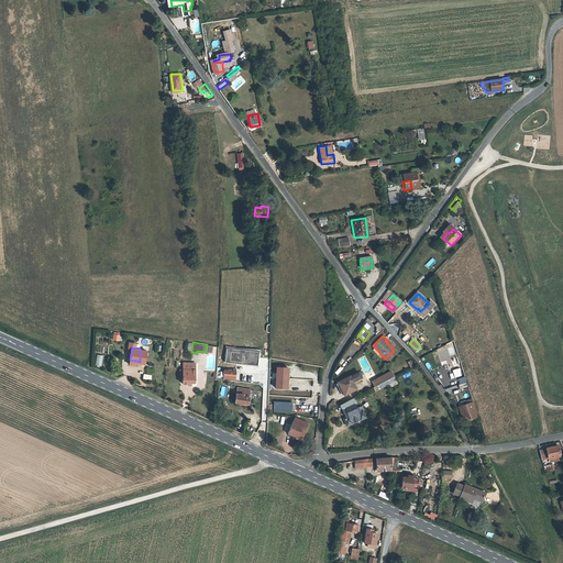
[(232,351),(230,362),(257,365),(258,354),(232,351)]
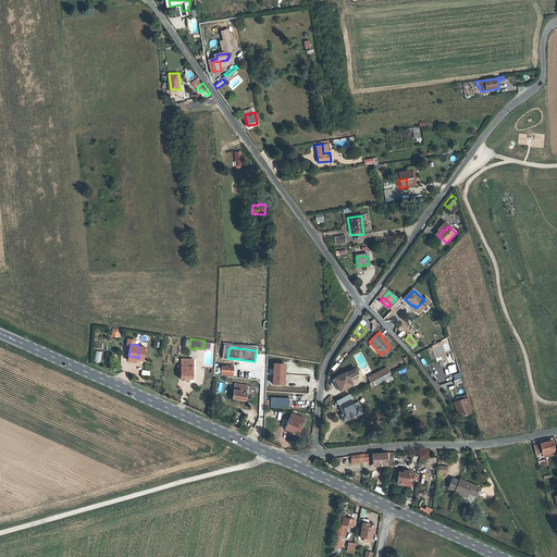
[(100,363),(103,353),(97,350),(94,361),(100,363)]
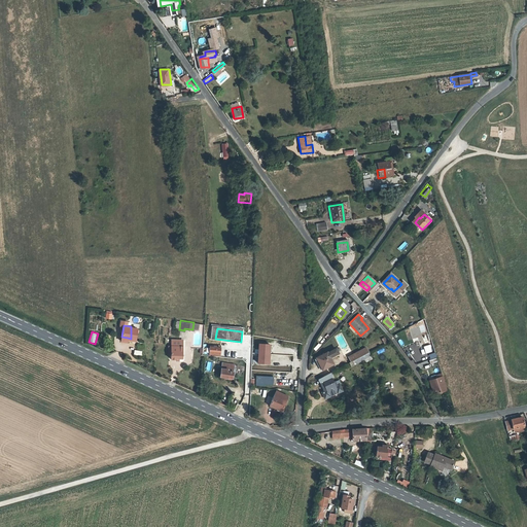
[(422,332),(418,335),(422,345),(426,343),(422,332)]
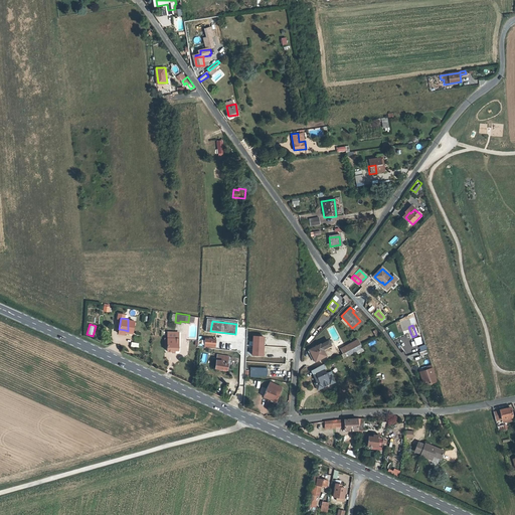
[(252,334),(251,353),(262,354),(263,335),(252,334)]
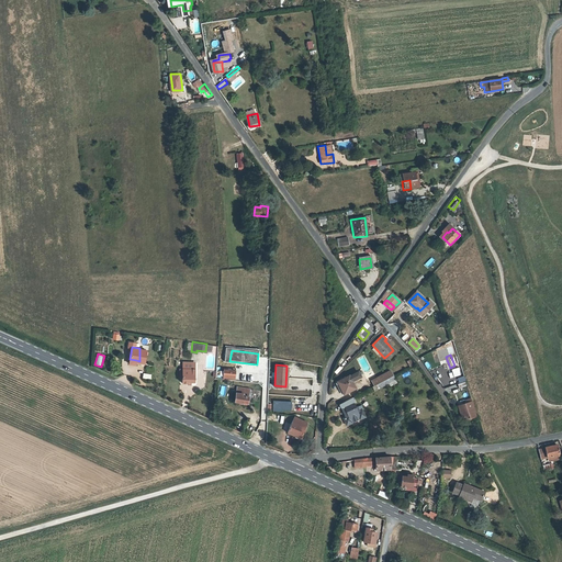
[(194,370),(194,367),(183,367),(182,369),(182,383),(188,383),(188,381),(194,382),(195,370),(194,370)]
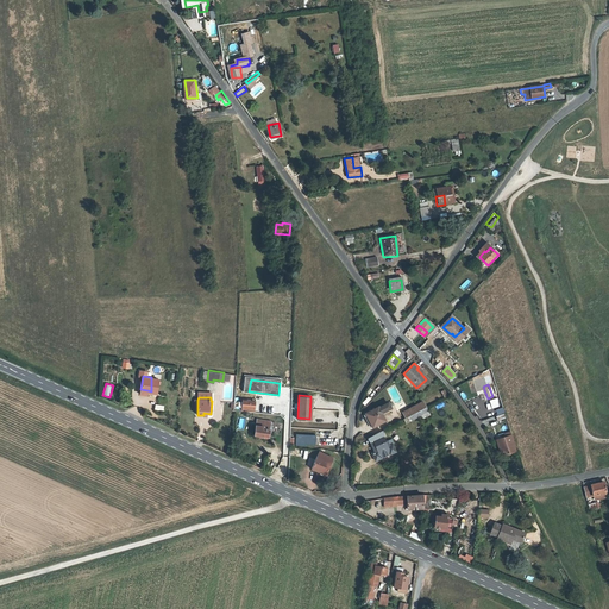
[(402,412),(405,418),(425,407),(421,401),(402,412)]
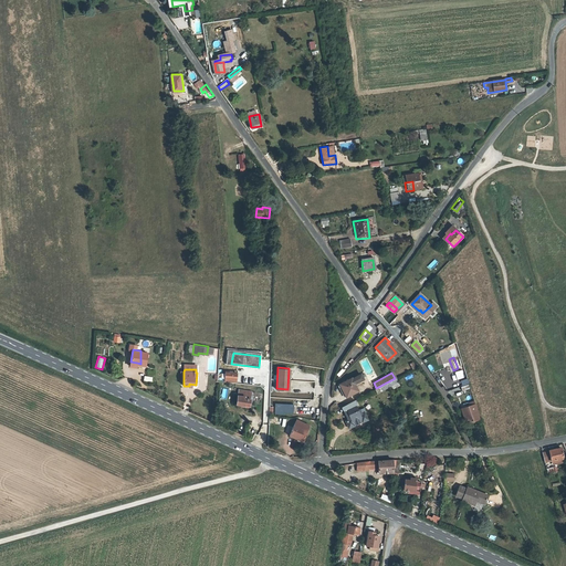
[(359,379),(357,374),(338,384),(345,396),(357,390),(354,383),(359,379)]
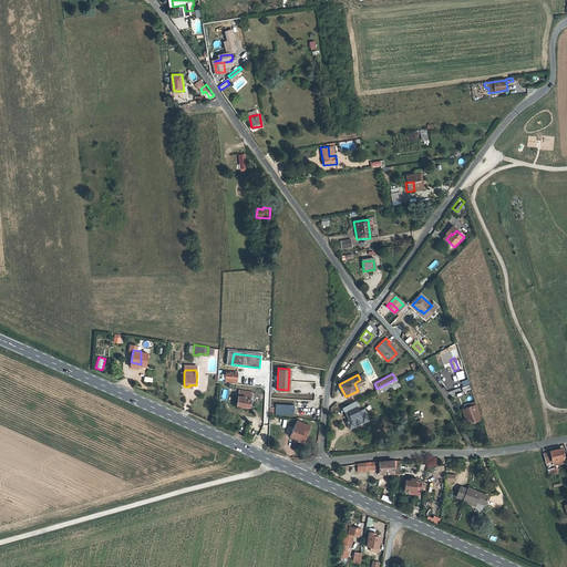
[(395,379),(377,389),(375,390),(377,394),(398,383),(395,379)]
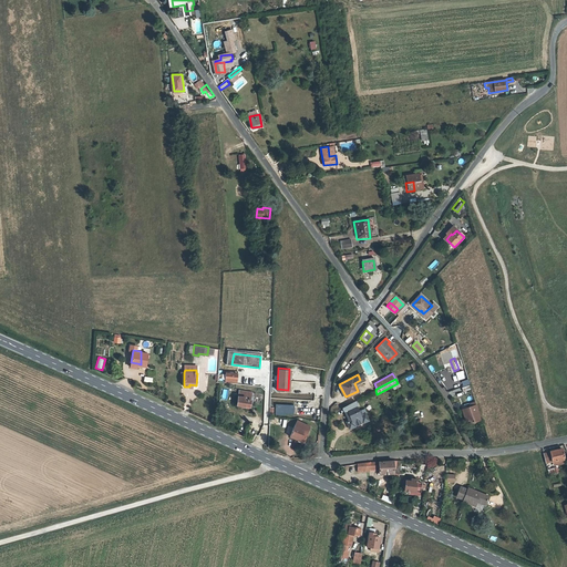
[(238,390),(236,404),(249,406),(251,392),(238,390)]
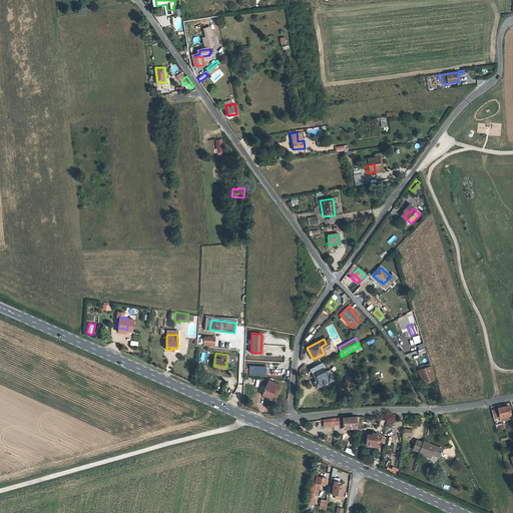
[(309,370),(311,372),(313,371),(318,379),(316,380),(314,382),(315,386),(317,388),(321,386),(321,385),(327,381),(328,382),(333,379),(330,373),(328,374),(326,371),(324,372),(322,368),(323,367),(321,363),(309,370)]
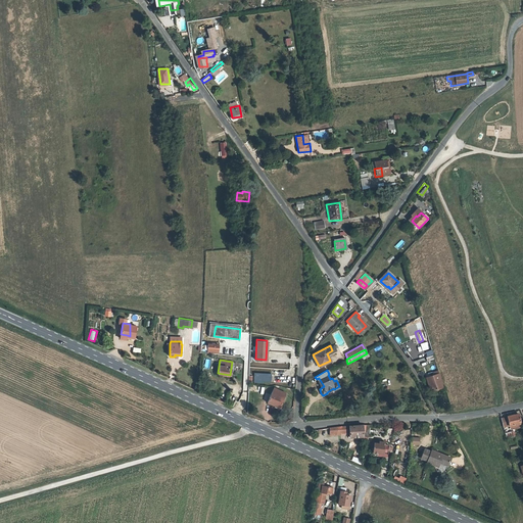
[(438,372),(434,373),(435,376),(434,376),(438,385),(439,384),(440,387),(443,386),(438,372)]
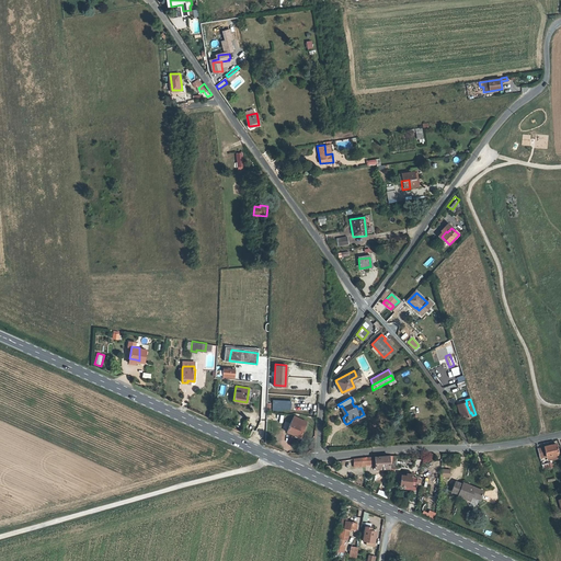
[(273,400),(273,410),(290,410),(290,400),(273,400)]
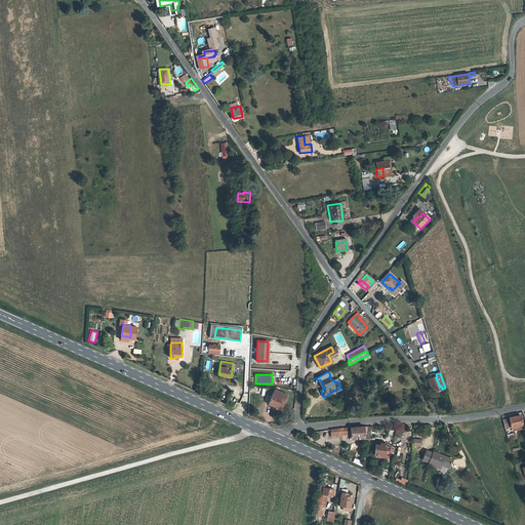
[(429,380),(432,387),(433,390),(440,387),(436,377),(429,380)]
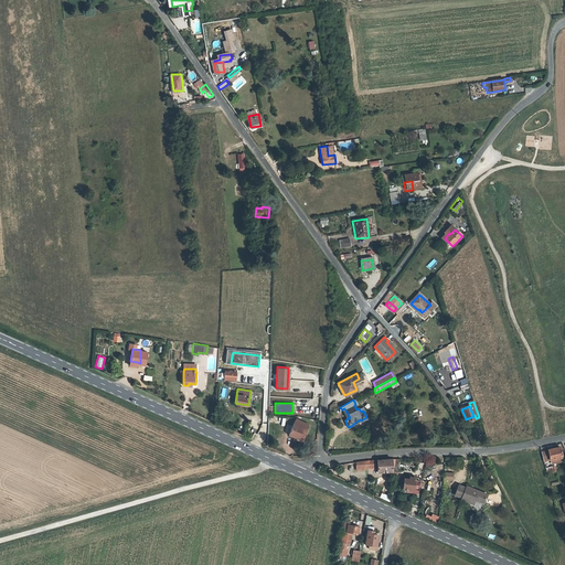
[(298,418),(290,434),(302,440),(309,425),(298,418)]
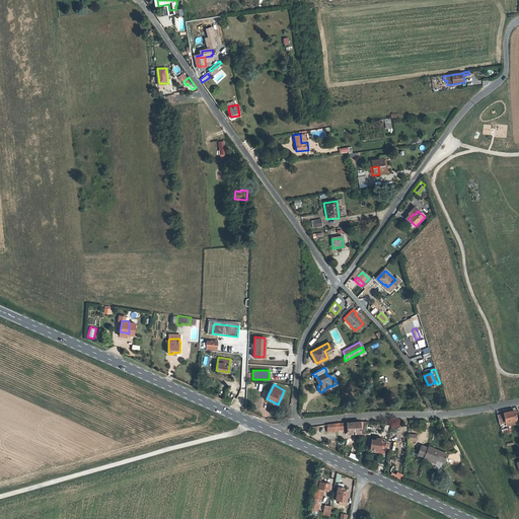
[(505,417),(502,418),(502,420),(505,419),(506,422),(518,419),(516,410),(511,411),(511,408),(507,409),(508,412),(504,413),(504,414),(505,417)]
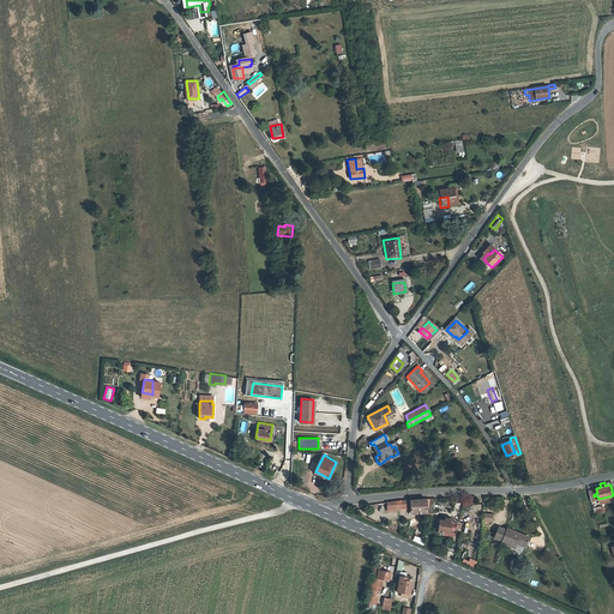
[(403,499),(404,507),(413,506),(413,512),(428,511),(426,498),(403,499)]
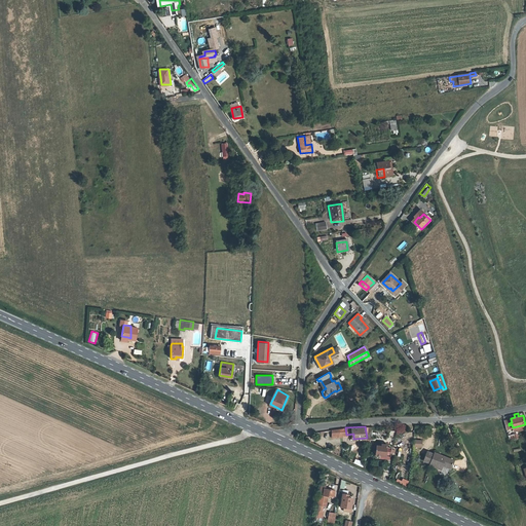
[(346,435),(345,427),(328,431),(329,440),(345,439),(346,435)]
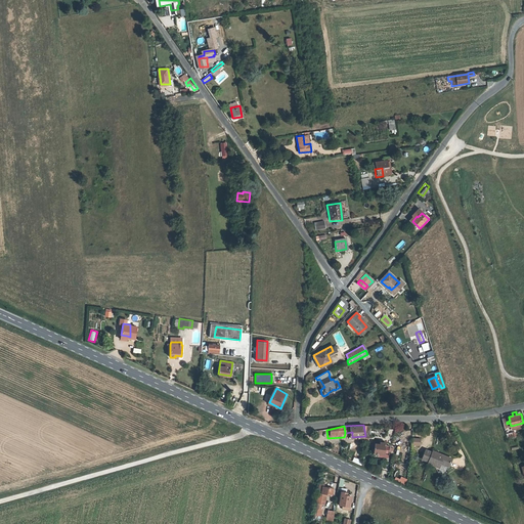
[(420,438),(412,437),(411,445),(419,445),(420,438)]
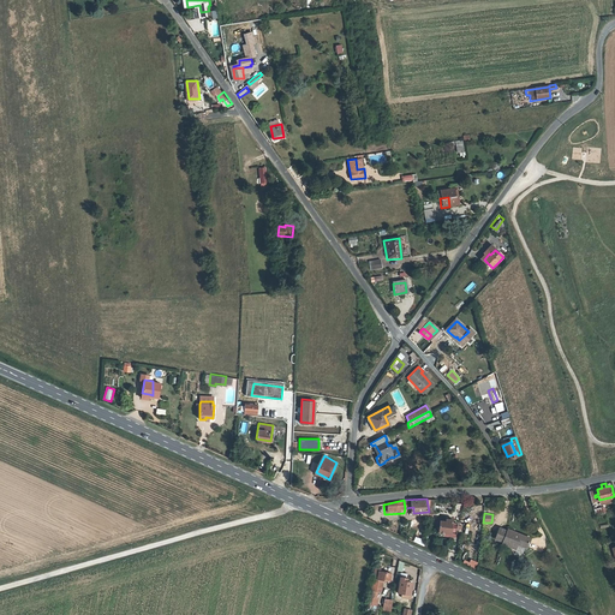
[(441,531),(441,533),(443,533),(445,531),(457,532),(458,521),(452,521),(452,519),(446,518),(446,520),(441,519),(439,530),(441,531)]
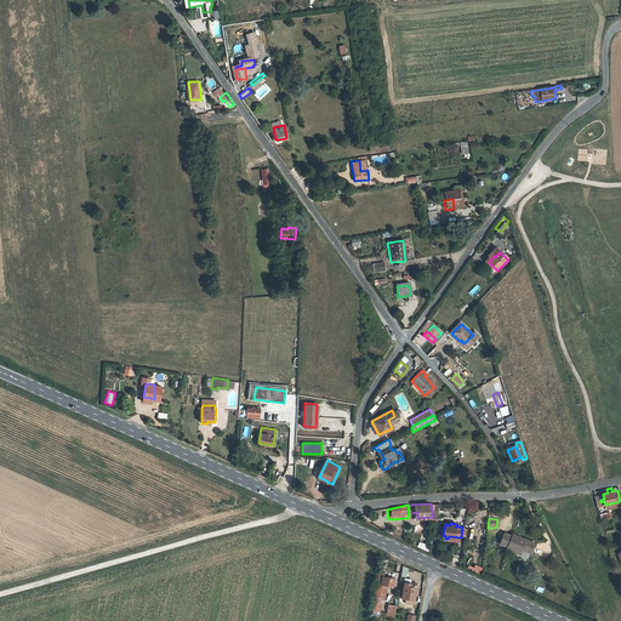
[(500,543),(507,547),(507,548),(516,552),(518,548),(530,553),(531,554),(535,545),(512,535),(512,536),(505,534),(500,543)]
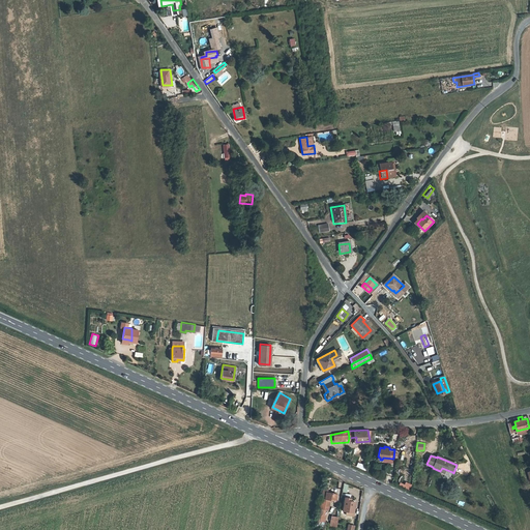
[(450,476),(452,472),(442,468),(440,471),(443,472),(443,474),(450,476)]
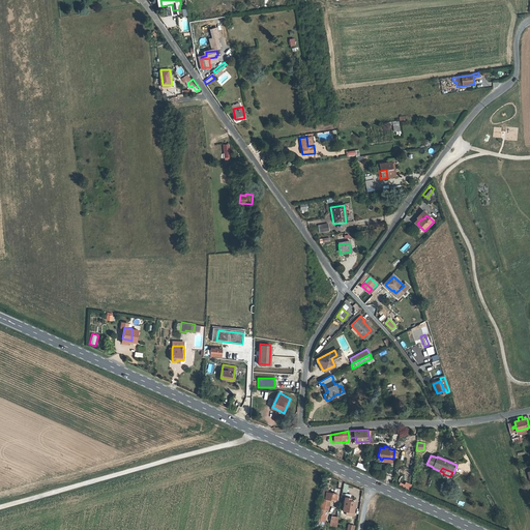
[(348,499),(342,498),(341,511),(351,513),(353,502),(348,501),(348,499)]
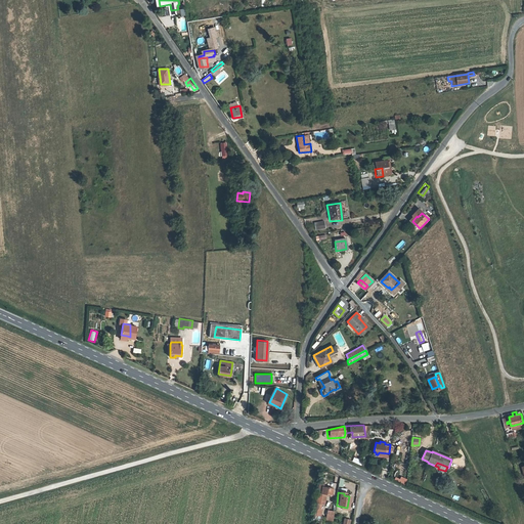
[(334,521),(335,511),(328,510),(326,520),(334,521)]
